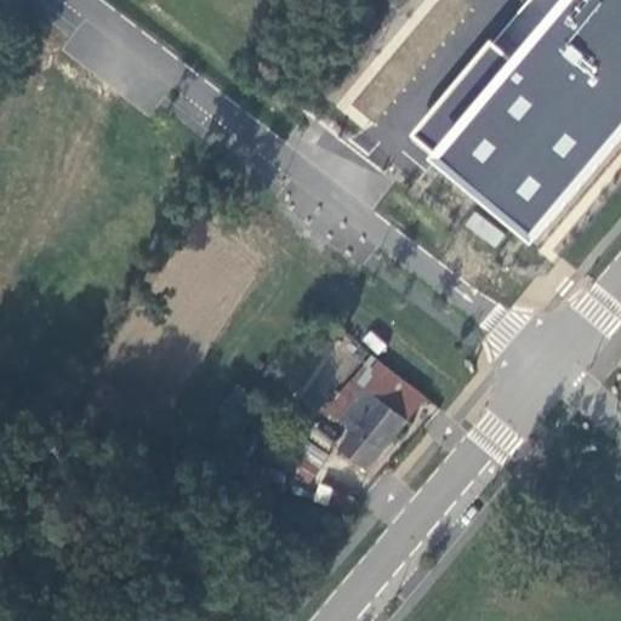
[(620,140),(620,0),(575,0),(516,72),(490,50),(438,112),(465,135),(443,160),(537,239),(620,140)]
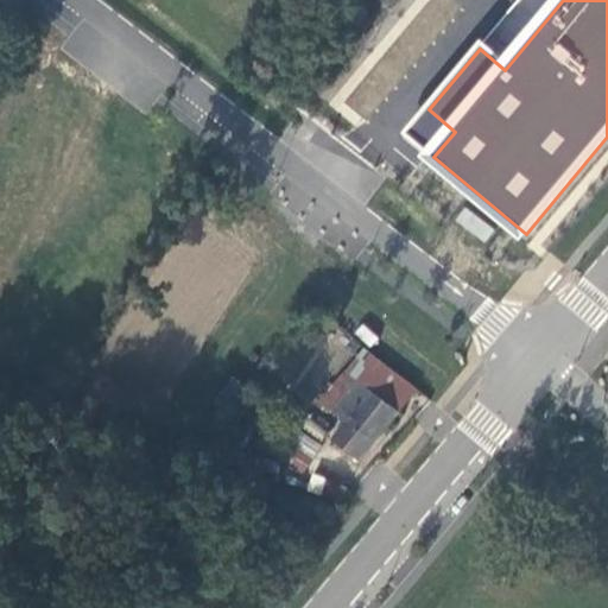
[(468,209),(458,221),(487,242),(496,230),(468,209)]
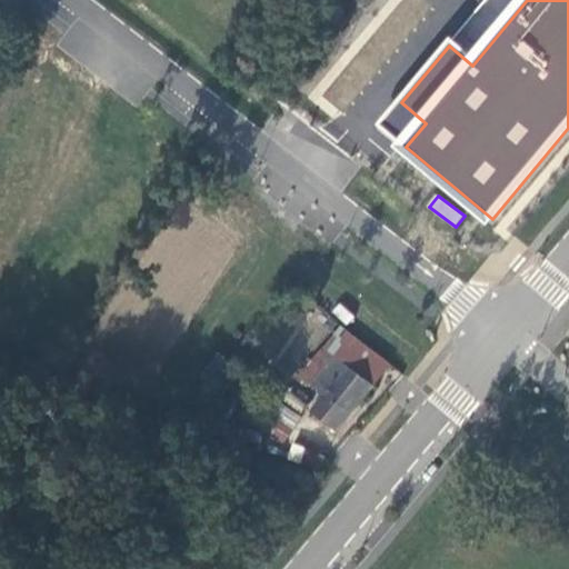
[(341,326),(325,346),(337,356),(373,386),(390,366),(341,326)]
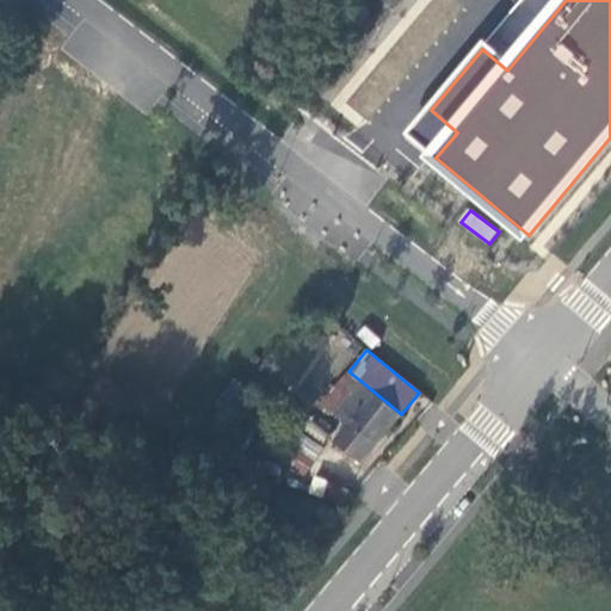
[(338,413),(362,382),(349,371),(325,402),(338,413)]
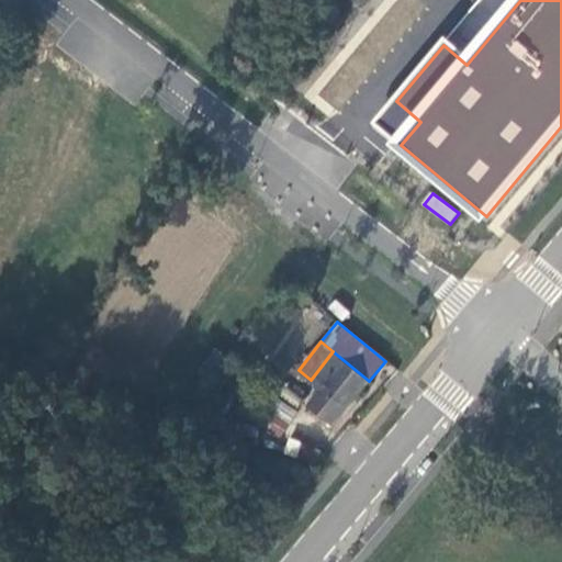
[(220,384),(236,362),(216,348),(201,371),(220,384)]
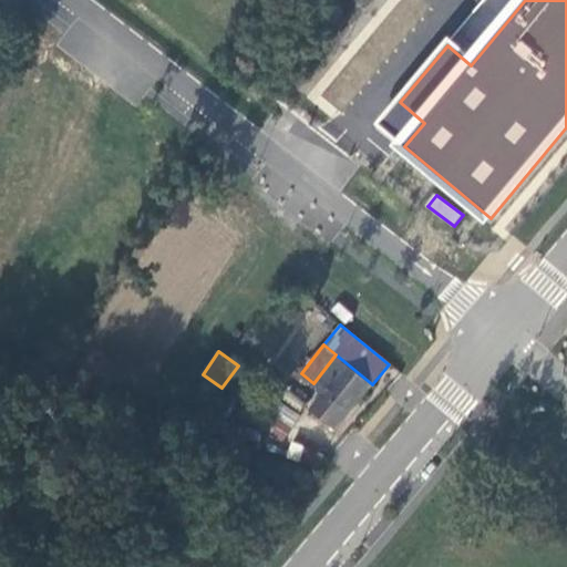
[(311,410),(336,430),(372,384),(336,354),(313,383),(326,392),(311,410)]
